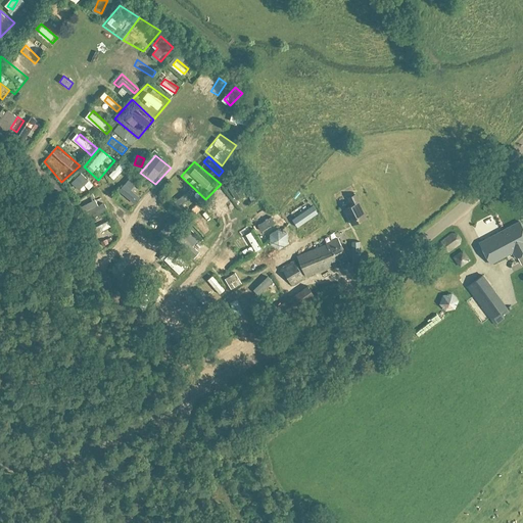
[(124,162),(113,177),(120,182),(131,168),(124,162)]
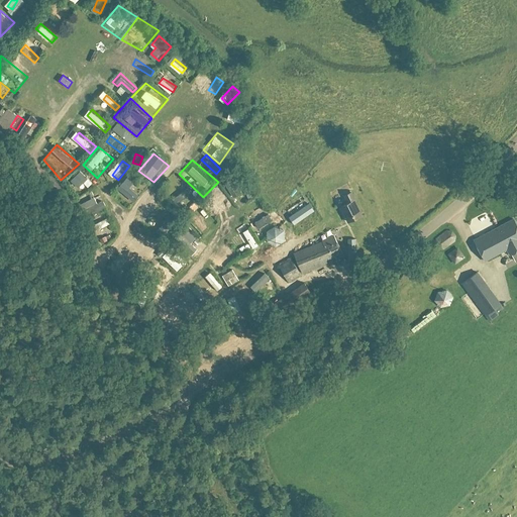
[(80,167),(64,182),(76,196),(96,182),(80,167)]
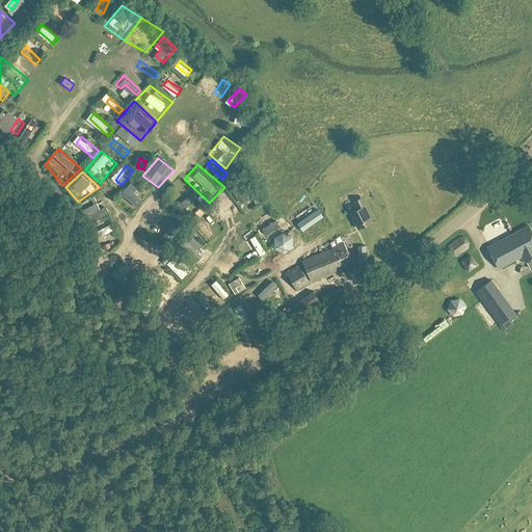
[(184,179),(162,200),(190,229),(209,203),(184,179)]
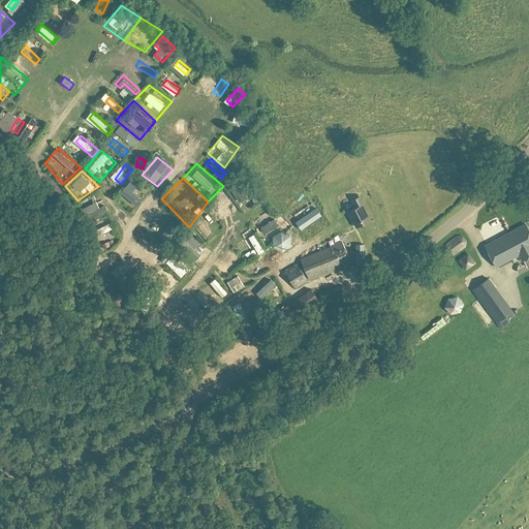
[(131,180),(120,193),(136,207),(142,200),(132,193),(138,186),(131,180)]
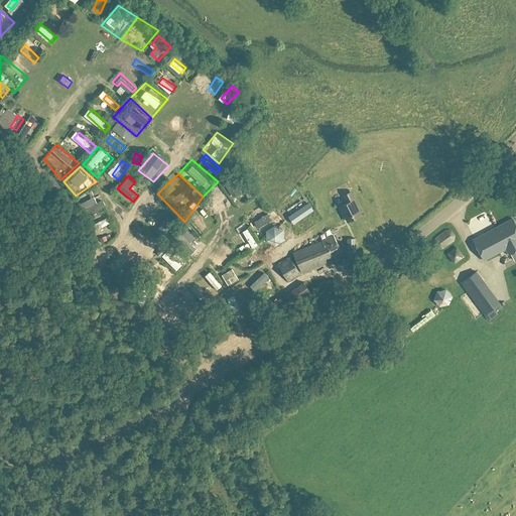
[(99,183),(77,199),(89,223),(108,216),(99,183)]
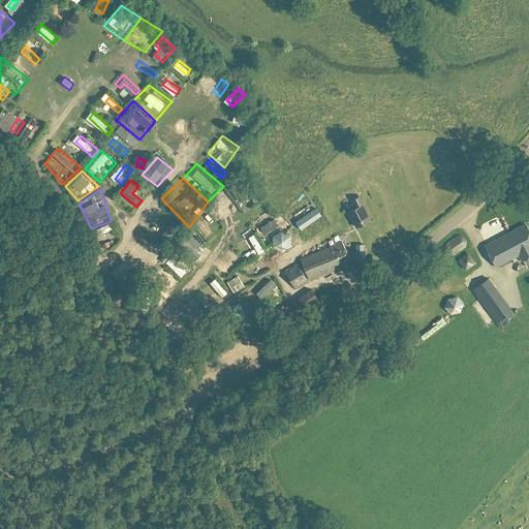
[(355,208),(348,212),(356,227),(370,220),(363,205),(360,196),(352,200),(355,208)]
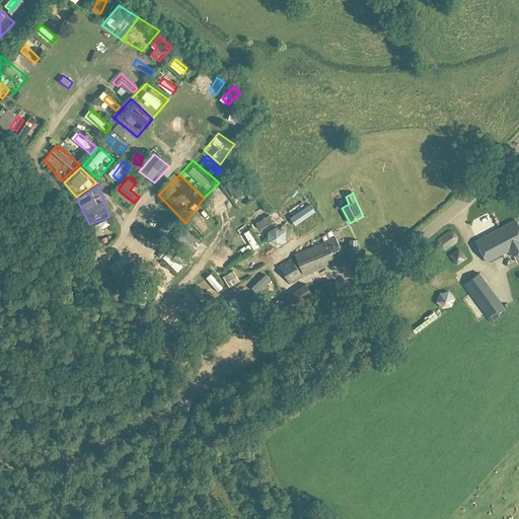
[(158,195),(136,218),(164,246),(186,223),(158,195)]
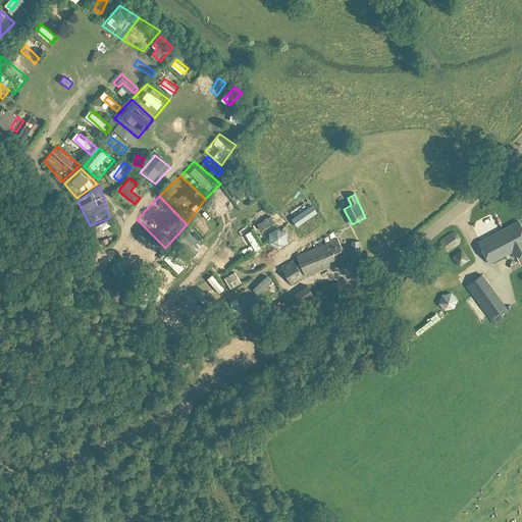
[(298,218),(303,224),(318,212),(313,206),(298,218)]
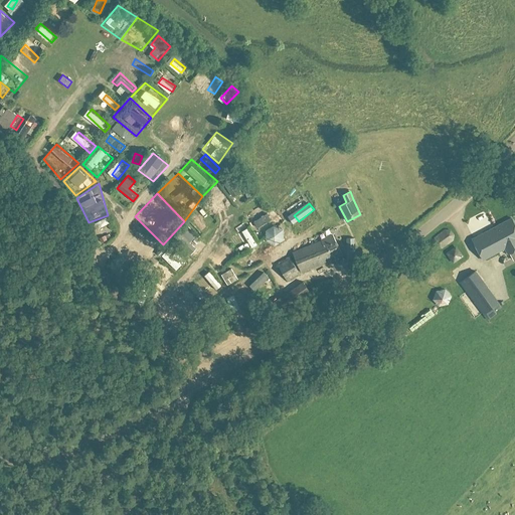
[(198,206),(185,222),(203,243),(217,229),(198,206)]
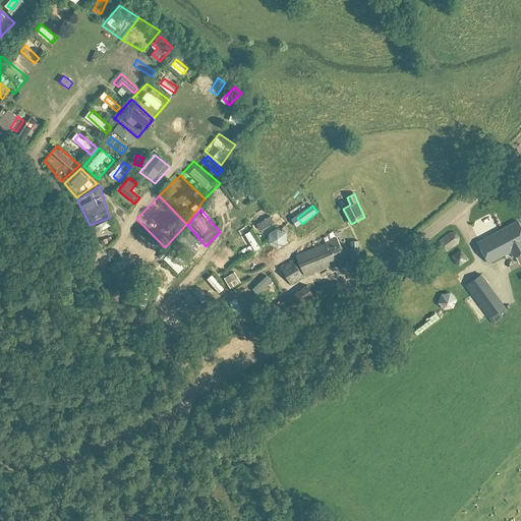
[(496,215),(476,225),(483,239),(477,242),(487,262),(510,250),(514,257),(520,253),(520,226),(518,221),(503,229),(496,215)]
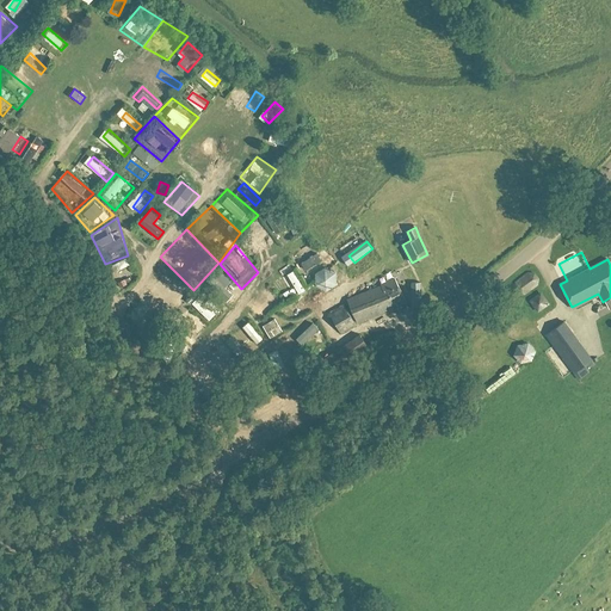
[(128,257),(105,265),(118,295),(130,288),(139,279),(128,257)]
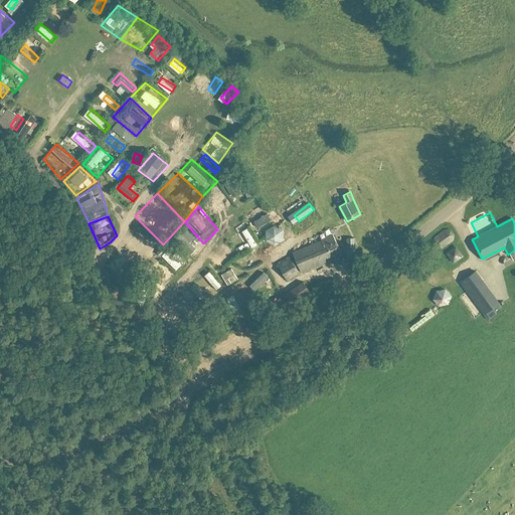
[(263,230),(276,222),(272,216),(260,224),(263,230)]
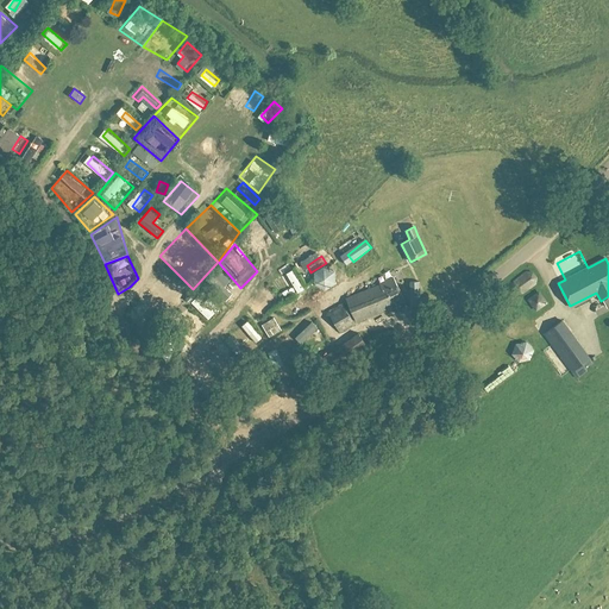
[(322,289),(339,286),(334,270),(318,275),(322,289)]
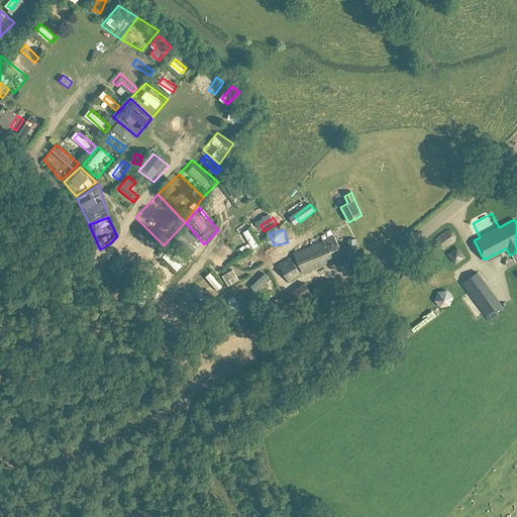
[(451,231),(447,231),(436,239),(435,242),(438,247),(443,248),(453,241),(455,235),(451,231)]
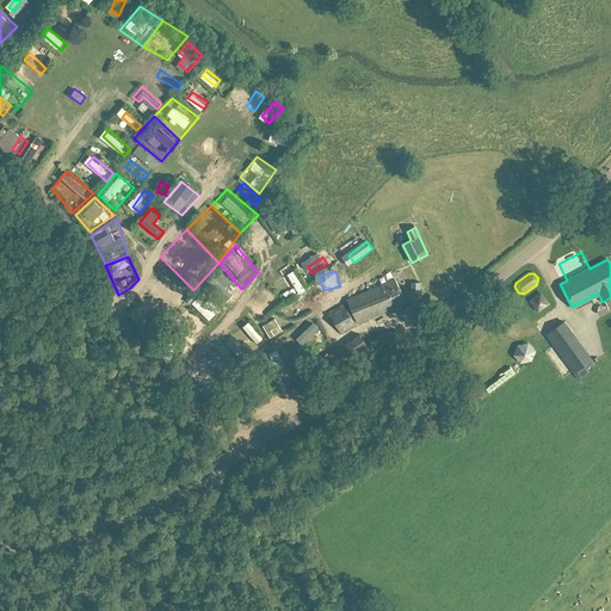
[(408,304),(395,279),(381,285),(381,287),(347,301),(358,325),(390,310),(392,313),(408,304)]
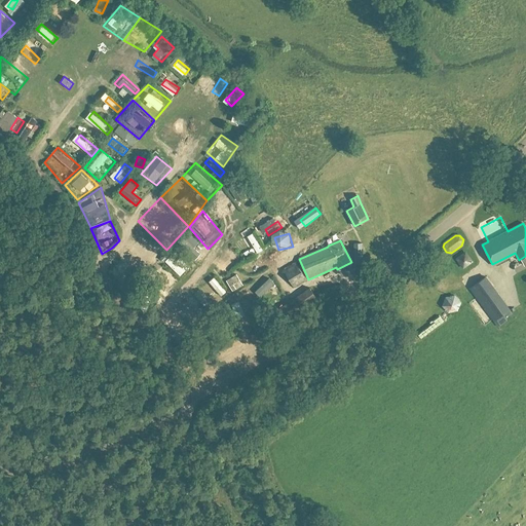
[(173,245),(159,260),(180,280),(197,265),(173,245)]
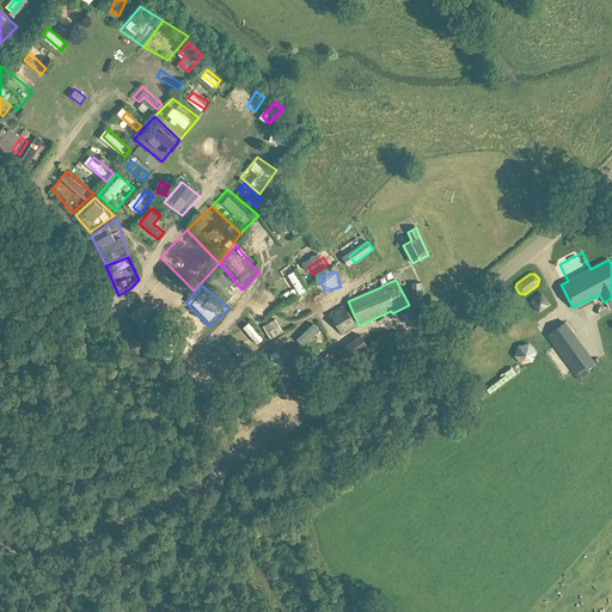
[(176,298),(184,291),(179,286),(172,293),(176,298)]
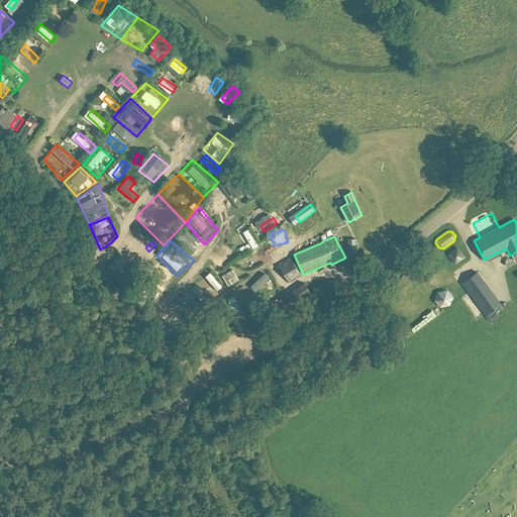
[(184,246),(196,253),(199,248),(188,241),(184,246)]
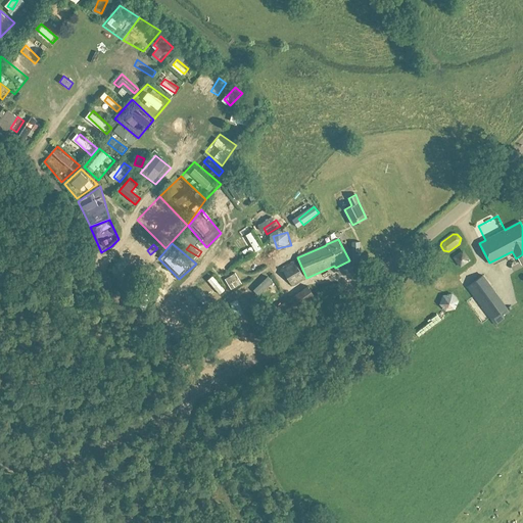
[(237,254),(225,267),(231,273),(243,260),(237,254)]
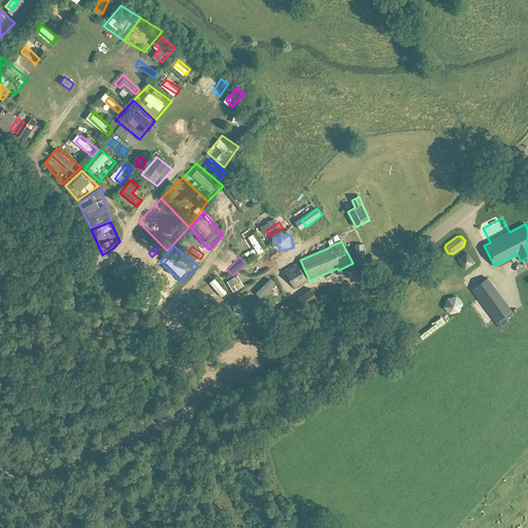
[(270,259),(255,268),(260,277),(275,268),(270,259)]
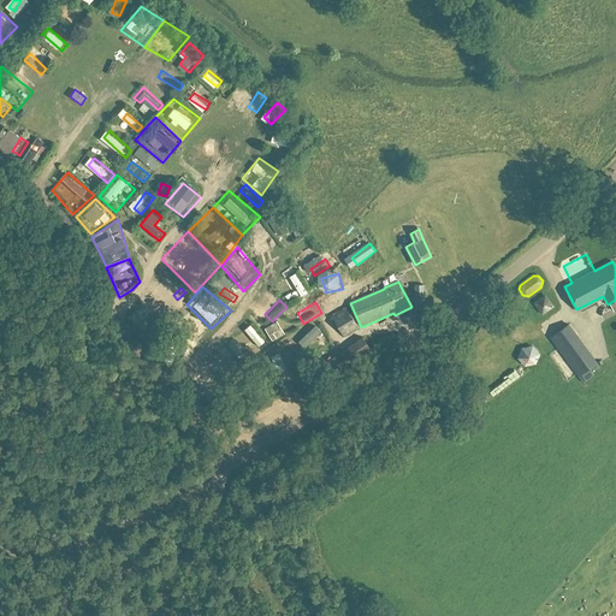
[(332,315),(344,337),(359,329),(347,308),(332,315)]
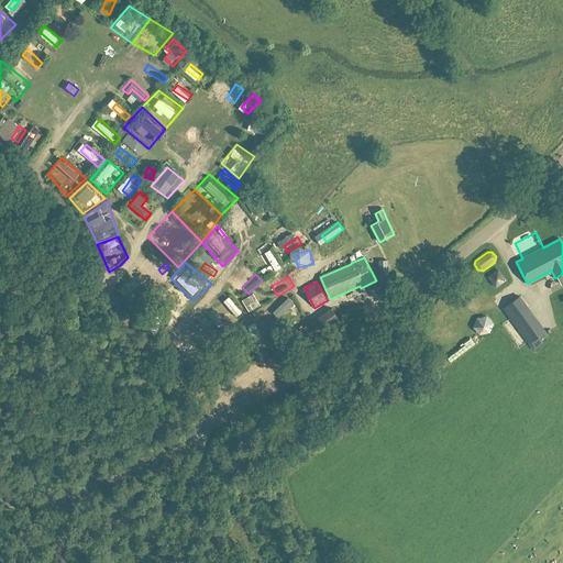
[(253,294),(242,300),(250,312),(260,306),(253,294)]
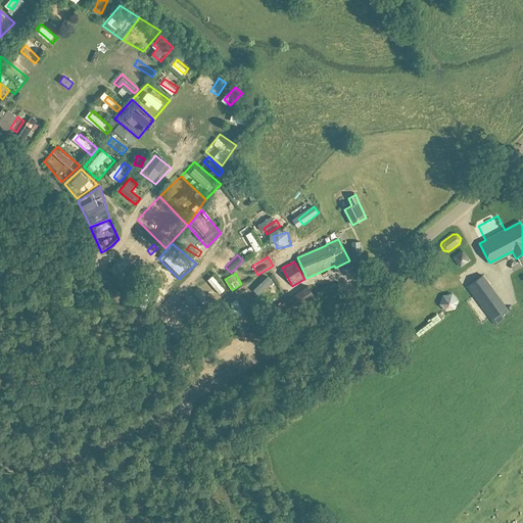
[(271,274),(251,289),(267,307),(283,298),(271,274)]
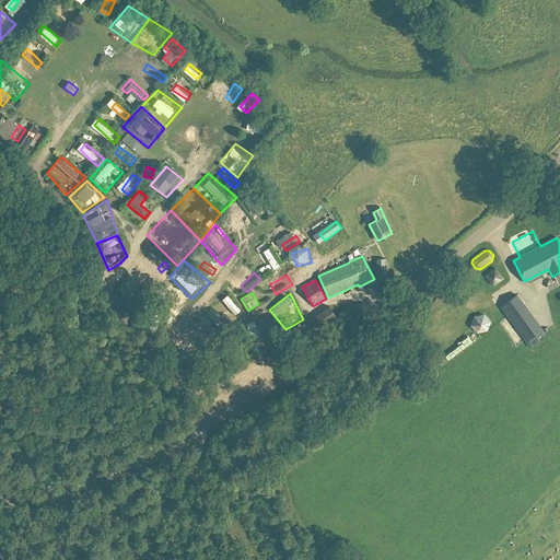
[(501,306),(527,342),(531,348),(540,340),(538,338),(545,334),(543,330),(517,295),(501,306)]
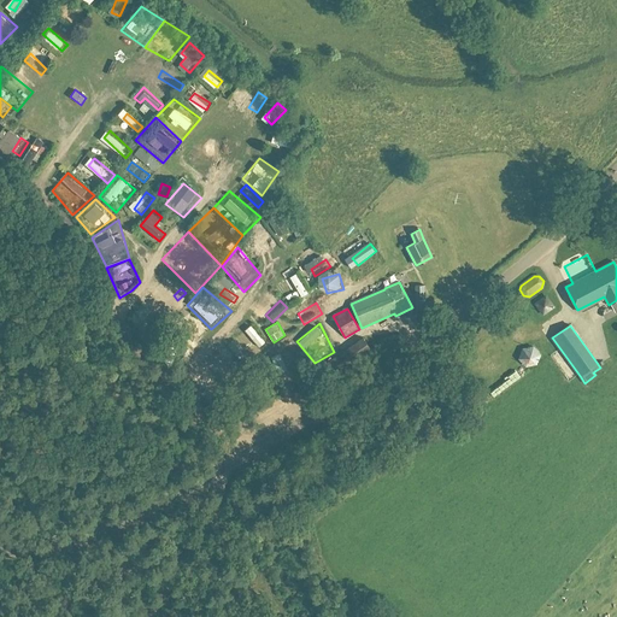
[(188,331),(182,336),(192,346),(198,341),(188,331)]
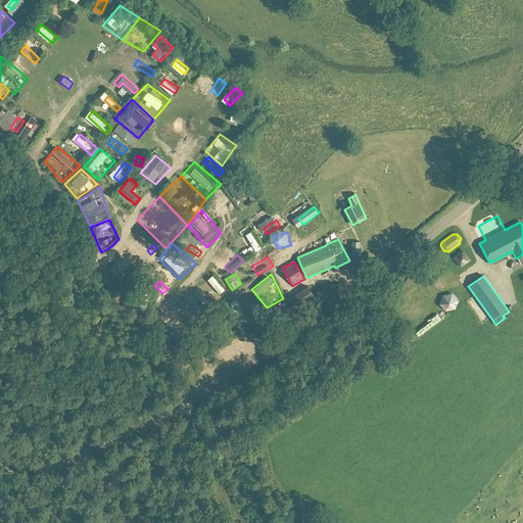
[(307,286),(301,290),(308,300),(315,296),(307,286)]
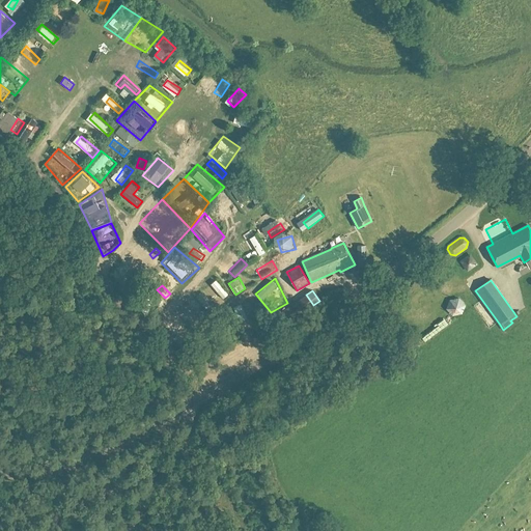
[(189,305),(183,311),(197,327),(203,322),(189,305)]
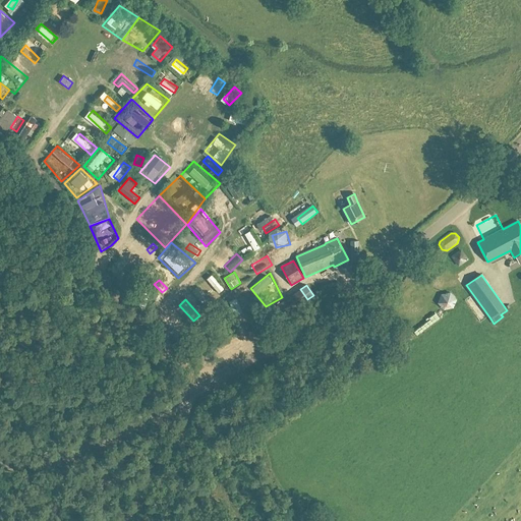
[(455,309),(455,299),(444,299),(444,309),(455,309)]
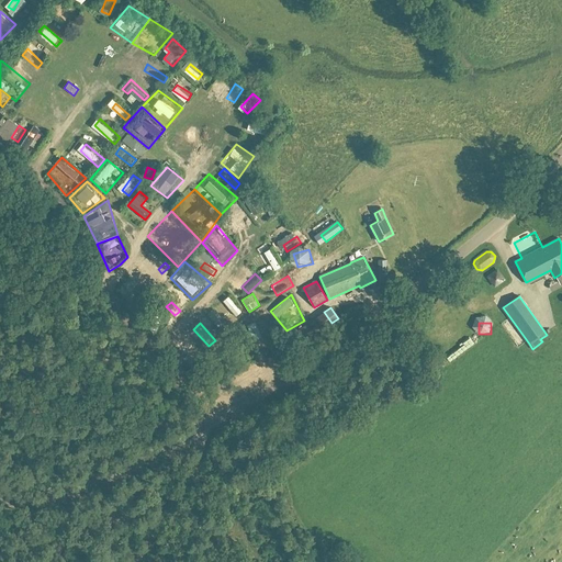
[(287,337),(266,337),(266,363),(287,363),(287,337)]
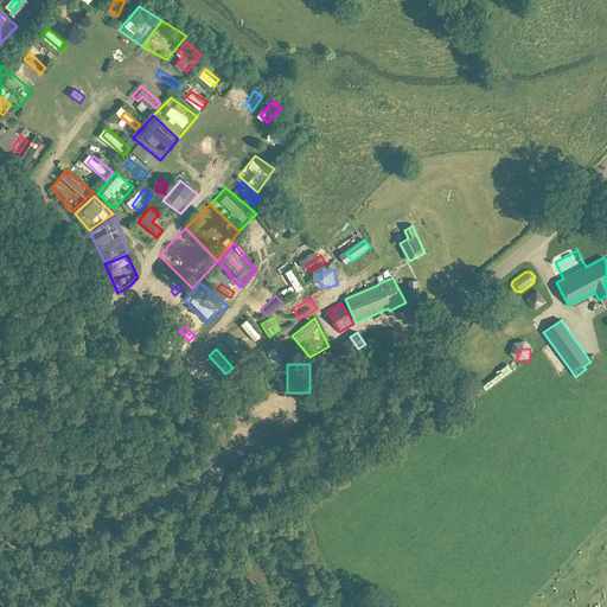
[(274,403),(264,407),(268,415),(278,410),(274,403)]
